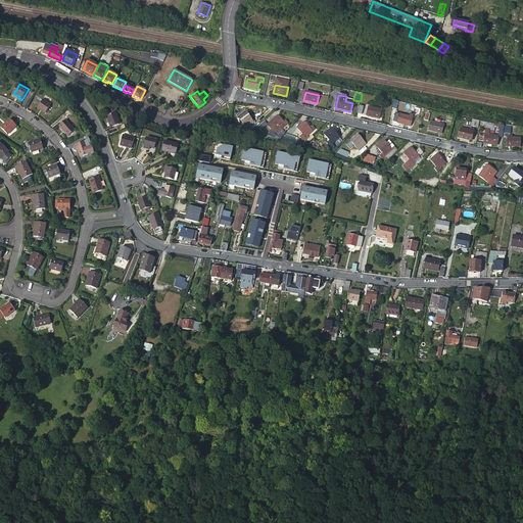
[(51,105),(43,100),(37,108),(45,113),(51,105)]
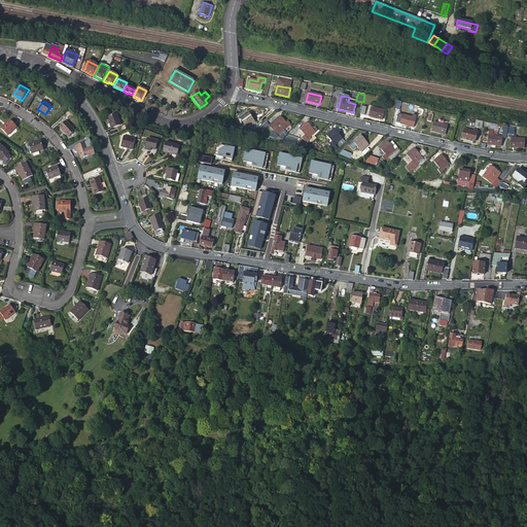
[(382,119),(384,111),(372,108),(370,116),(382,119)]
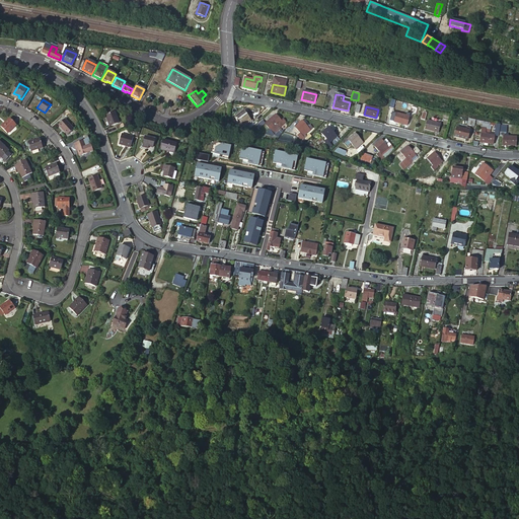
[(251,121),(243,110),(236,116),(241,124),(239,125),(244,132),(249,128),(246,124),(251,121)]
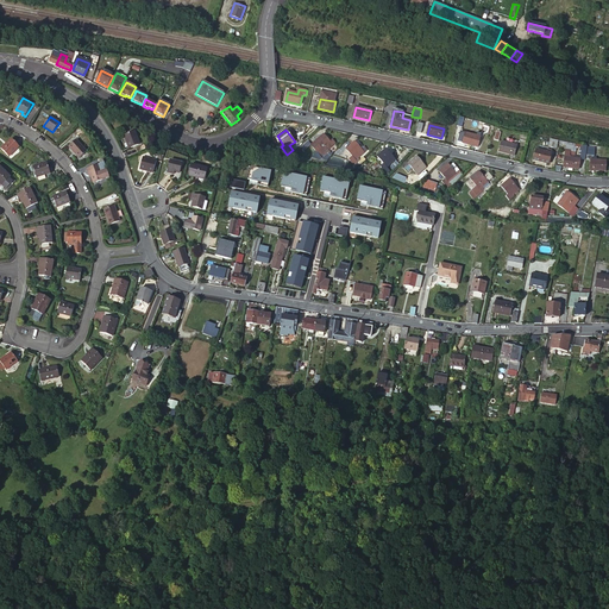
[(135,132),(124,136),(129,150),(140,145),(135,132)]
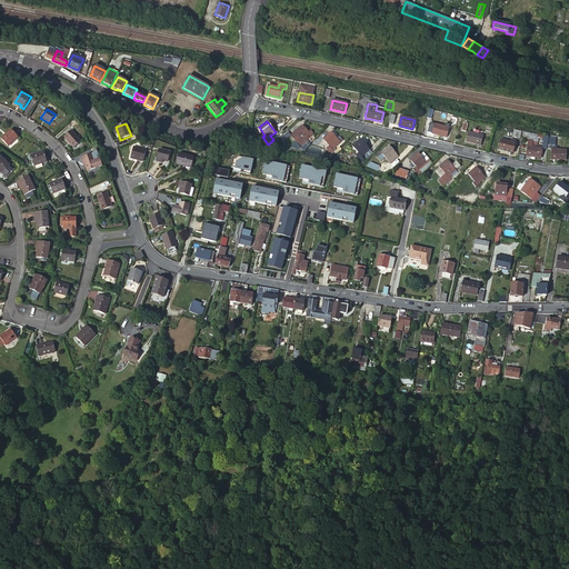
[(447,137),(449,128),(445,127),(435,125),(432,133),(447,137)]
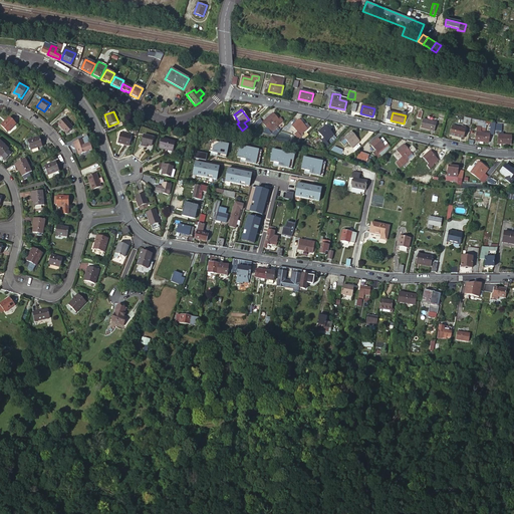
[(281,122),(273,113),(266,119),(271,125),(263,133),(270,135),(272,133),(274,136),(280,130),(278,127),(275,130),(274,129),(281,122)]
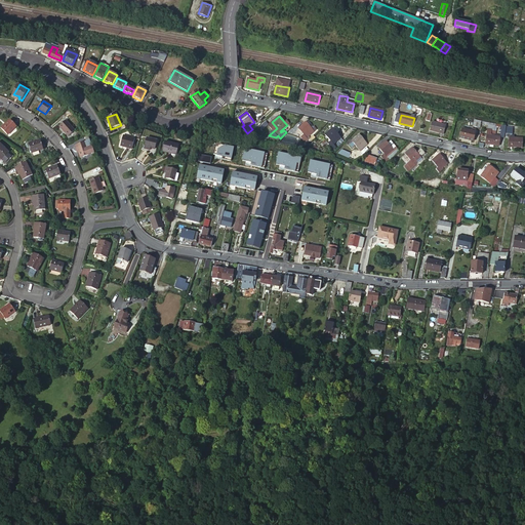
[(11,120),(7,124),(5,126),(4,125),(1,128),(7,135),(16,126),(11,120)]
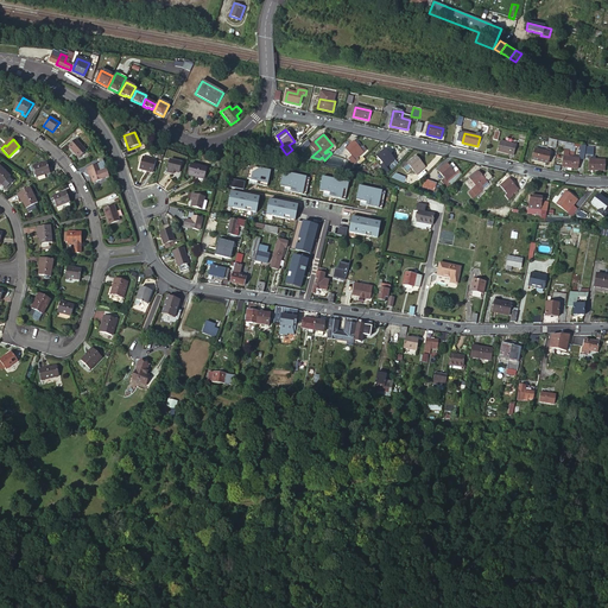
[(87,151),(75,140),(69,146),(80,158),(87,151)]
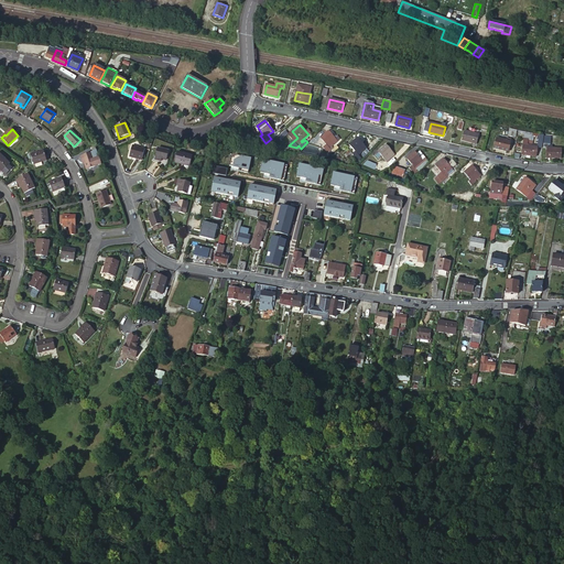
[(328,153),(332,150),(329,148),(336,141),(334,138),(328,131),(321,138),(326,144),(323,148),(328,153)]
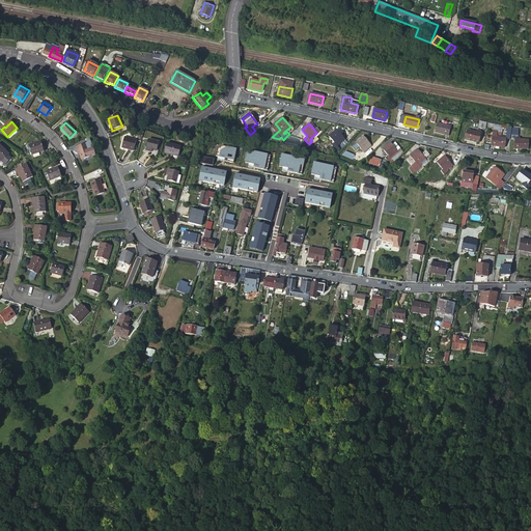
[(448,136),(450,127),(437,123),(435,133),(448,136)]
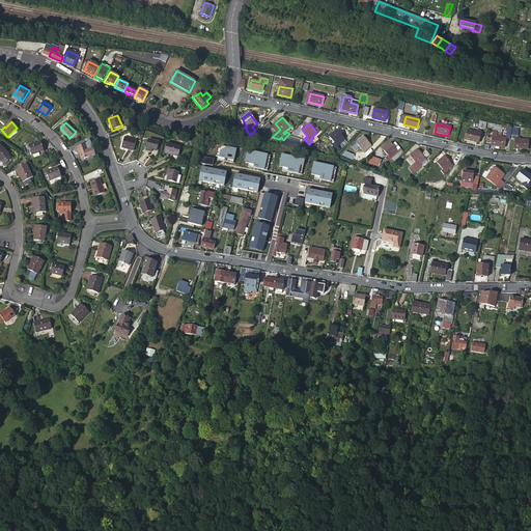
[(500,133),(501,129),(494,128),(491,145),(504,147),(506,139),(496,137),(497,132),(500,133)]
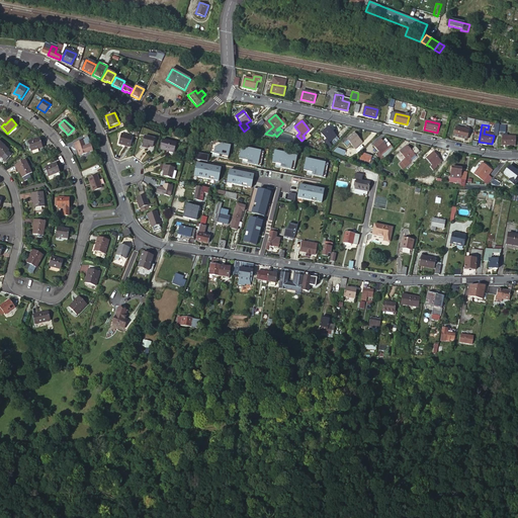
[(331,149),(340,141),(336,136),(334,134),(328,126),(322,133),(327,139),(324,142),(320,145),(322,147),(326,144),(331,149)]
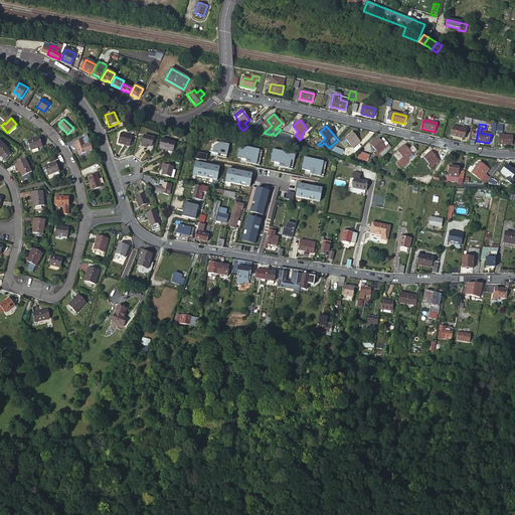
[(501,136),(501,134),(501,132),(503,132),(503,126),(497,126),(496,135),(499,136),(499,144),(512,145),(513,136),(504,136),(501,136)]
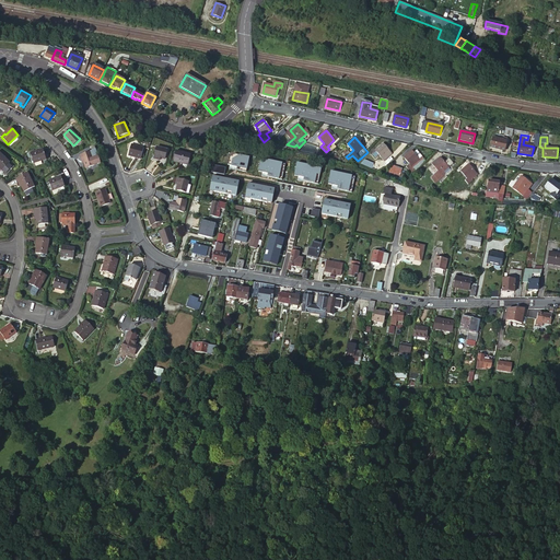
[(504,151),(506,141),(503,140),(493,138),(491,148),(504,151)]
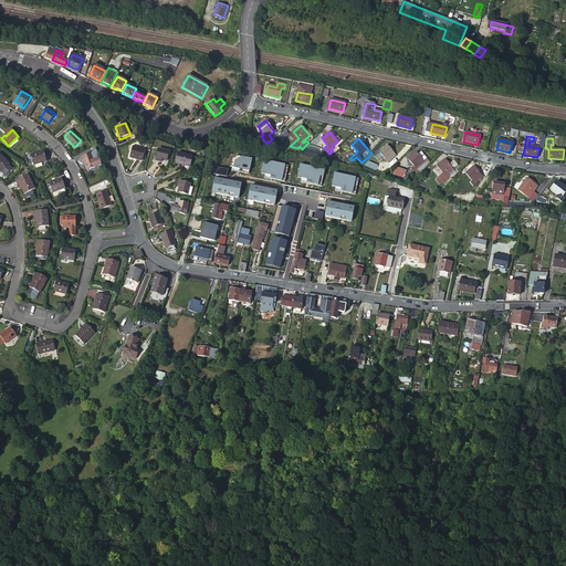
[(396,156),(387,146),(379,153),(388,163),(396,156)]
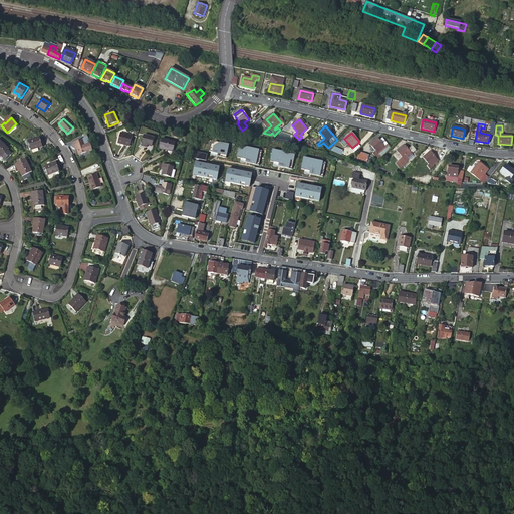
[(133,137),(120,134),(117,144),(130,147),(133,137)]
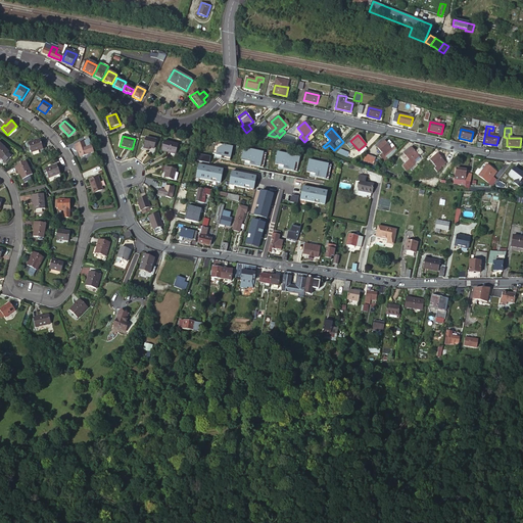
[(156,141),(145,138),(143,148),(149,150),(150,148),(154,149),(156,141)]
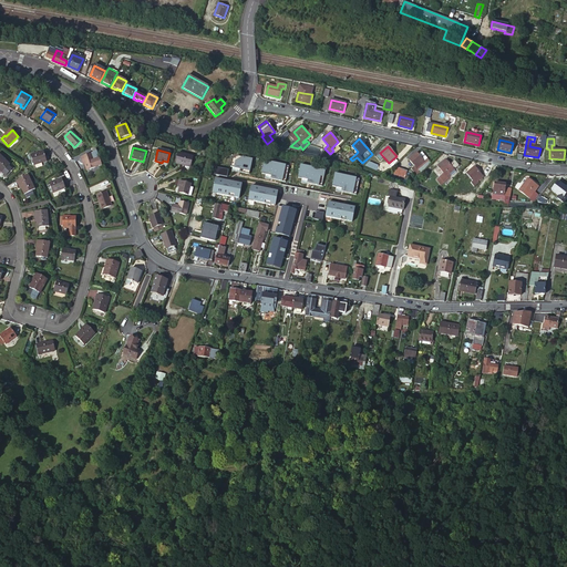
[(44,153),(39,154),(35,155),(35,154),(31,155),(34,165),(47,161),(44,153)]
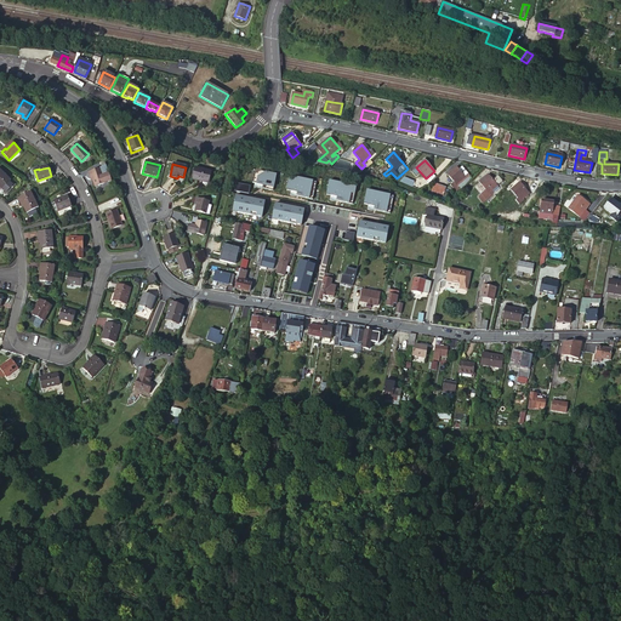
[(462,167),(459,170),(457,167),(449,175),(455,182),(450,186),(456,191),(462,186),(461,183),(466,178),(469,176),(462,167)]
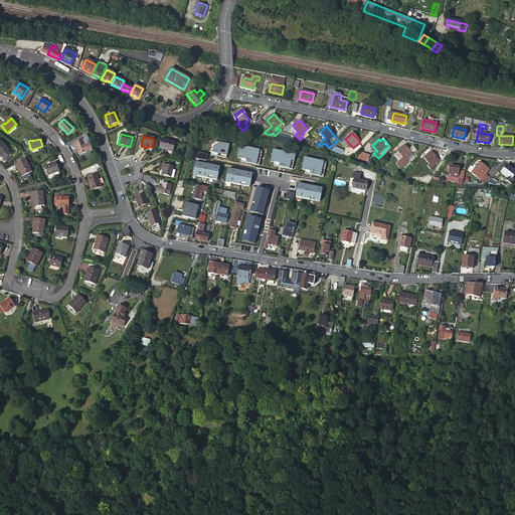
[(74,143),(75,147),(76,147),(77,150),(79,155),(88,152),(94,150),(92,144),(86,146),(83,140),(74,143)]
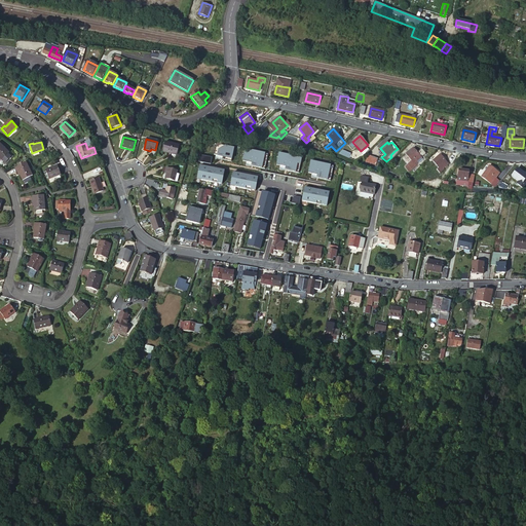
[(179,146),(165,143),(163,152),(177,156),(179,146)]
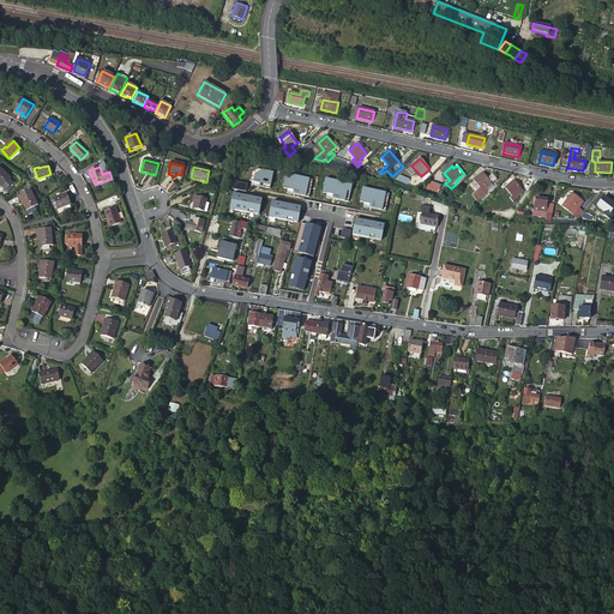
[(11,179),(0,168),(0,185),(2,187),(11,179)]
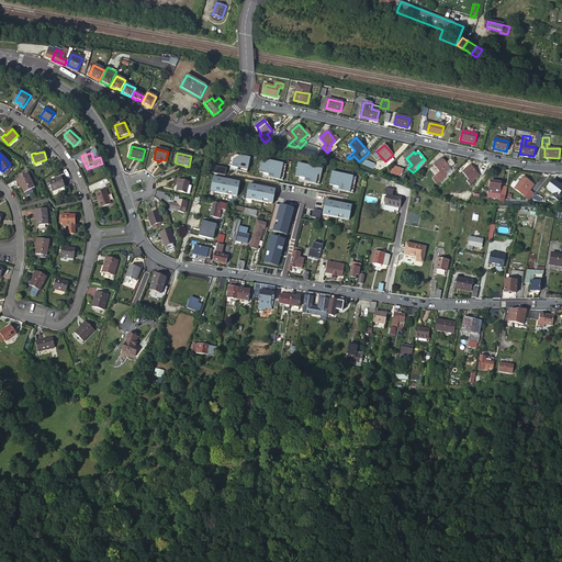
[(250,157),(232,154),(229,170),(247,172),(250,157)]
